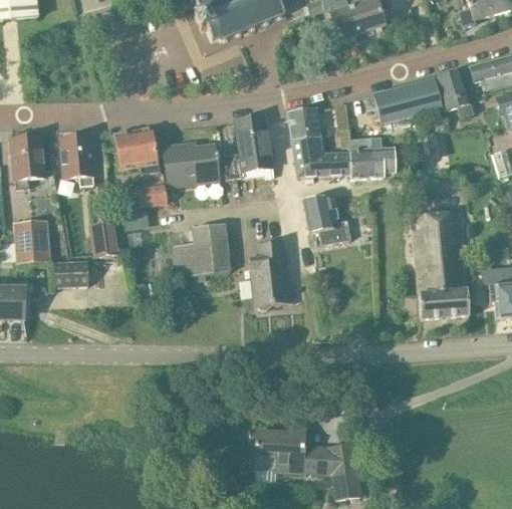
[(0,0),(0,19),(38,16),(36,0),(0,0)]
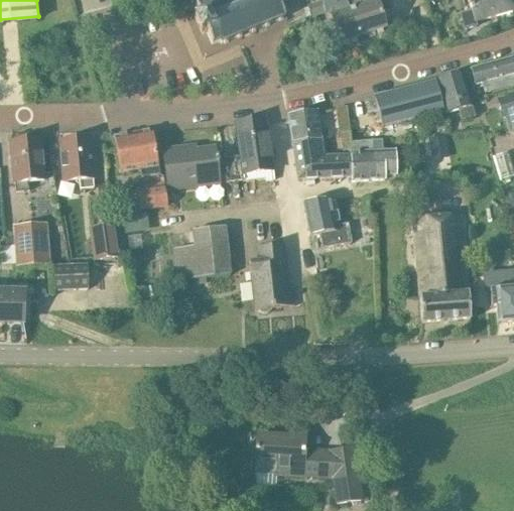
[(271,19),(280,16),(281,18),(285,16),(285,14),(286,14),(285,11),(287,10),(286,6),(284,7),(282,0),(198,0),(203,12),(198,14),(205,30),(210,29),(215,40),(221,38),(222,40),(225,39),(226,40),(230,38),(229,37),(239,33),(240,34),(244,33),(243,31),(252,28),(253,29),(257,27),(257,26),(264,23),(266,22),(267,23),(271,21),(270,20),(271,19)]
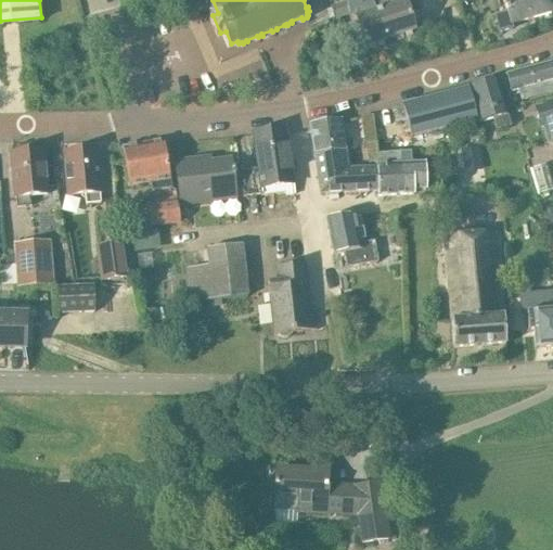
[(347,0),(332,4),(335,15),(356,9),(365,41),(414,27),(406,0),(347,0)]
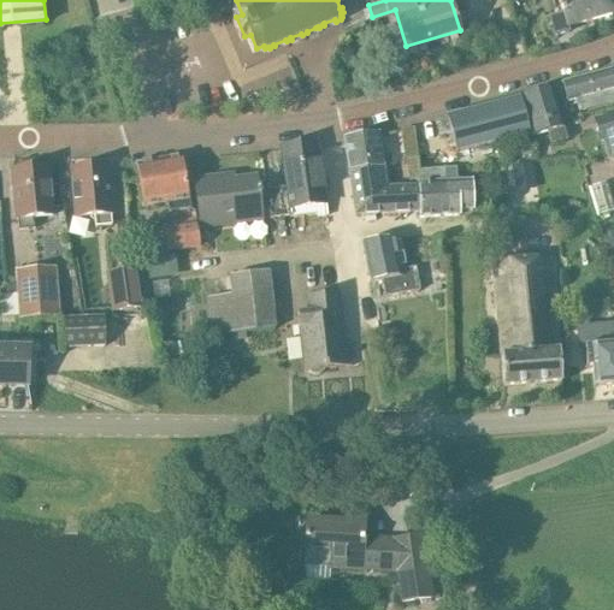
[(568,23),(613,10),(613,0),(561,0),(565,11),(551,15),(556,31),(570,28),(568,23)]
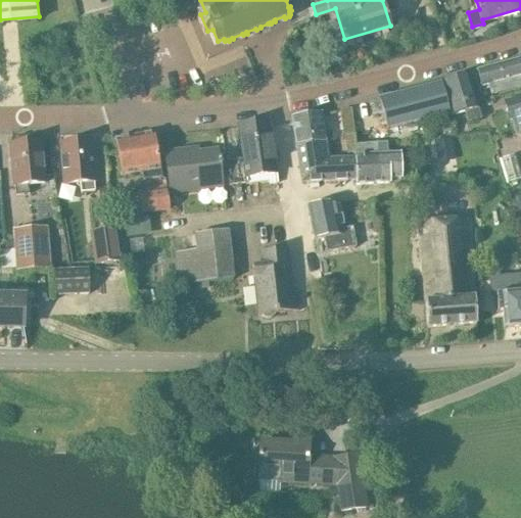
[(492,90),(520,83),(520,55),(479,66),(483,83),(490,81),(492,90)]
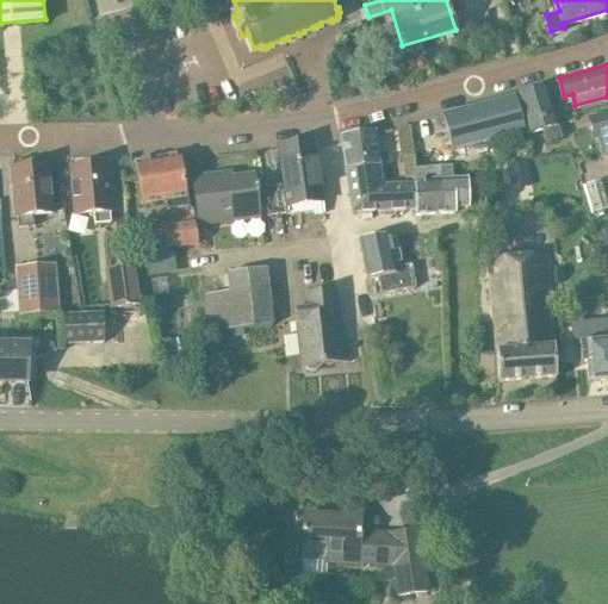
[(563,134),(554,105),(548,83),(516,93),(528,131),(545,126),(548,138),(563,134)]
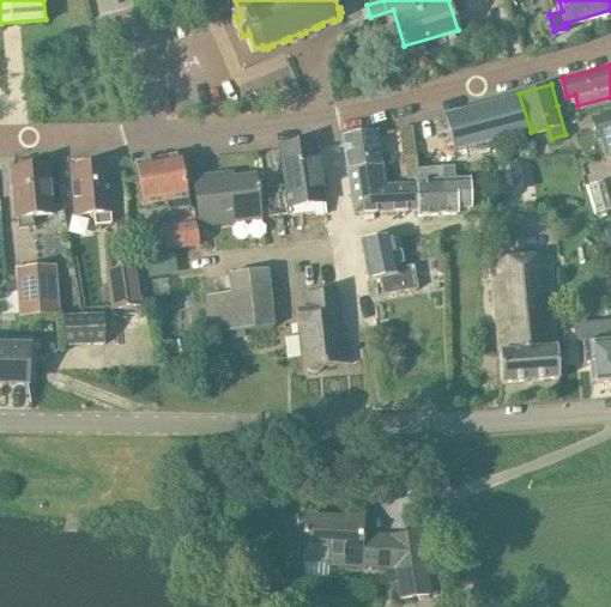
[(521,149),(532,146),(527,128),(528,128),(519,93),(447,113),(457,147),(516,131),(521,149)]
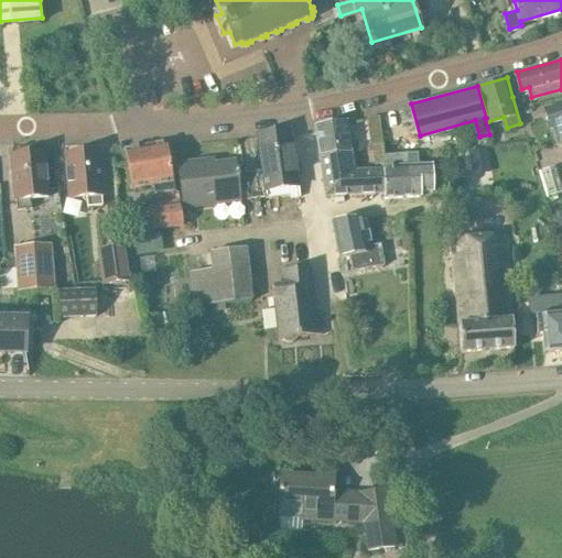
[(553,124),(561,122),(561,101),(546,106),(551,124),(553,124)]
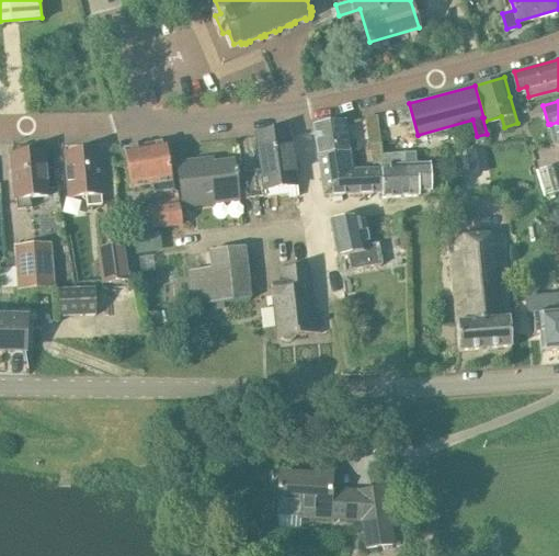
[(318,122),(316,125),(324,192),(383,189),(384,189),(384,166),(384,165),(383,166),(353,167),(345,117),(318,122)]
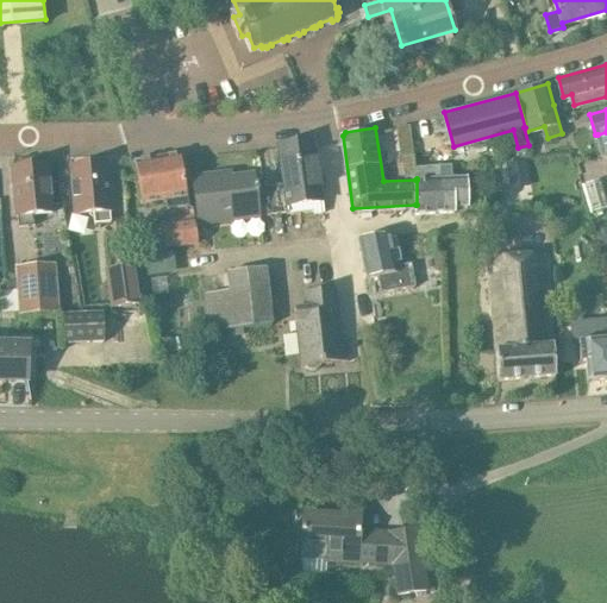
[(285,181),(266,184),(269,212),(291,208),(291,209),(314,206),(317,211),(325,208),(314,137),(279,142),(285,181)]
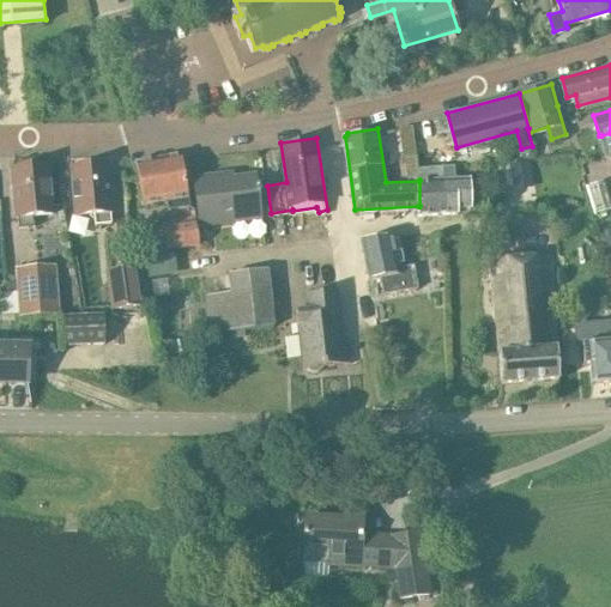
[(416,143),(403,144),(405,153),(417,152),(416,143)]
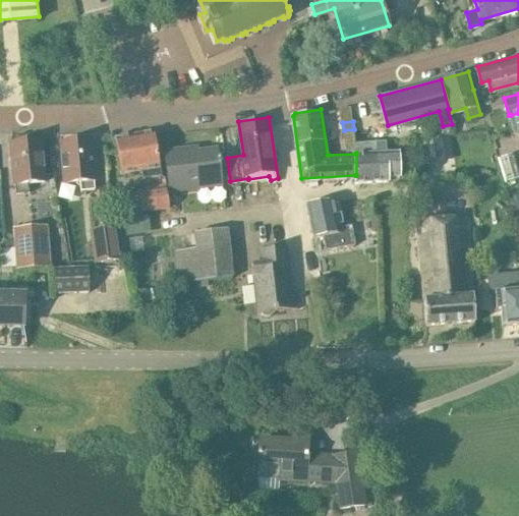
[(143,176),(162,173),(155,129),(116,135),(122,172),(142,168),(143,176)]
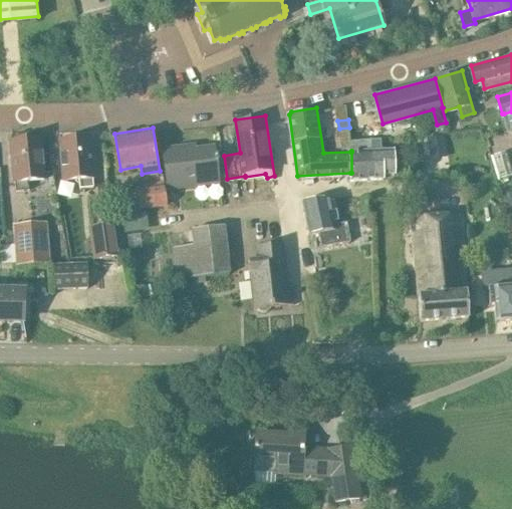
[(350,129),(340,131),(342,147),(349,146),(348,139),(351,139),(350,129)]
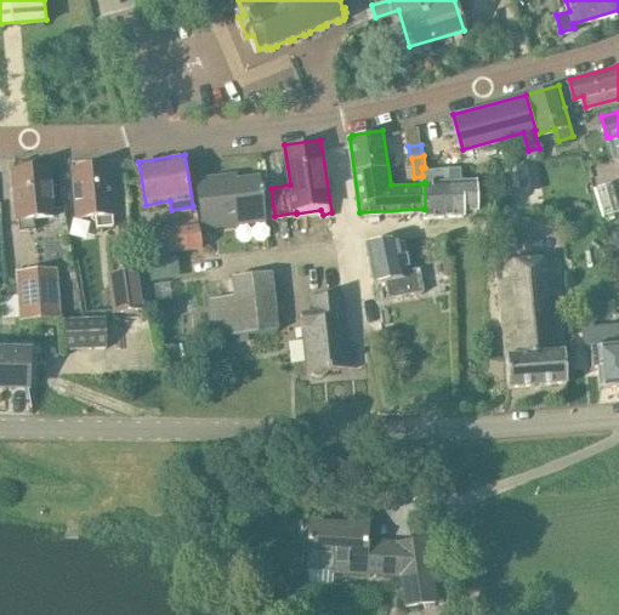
[(73,166),(78,215),(96,214),(97,225),(114,223),(113,212),(114,211),(109,163),(73,166)]
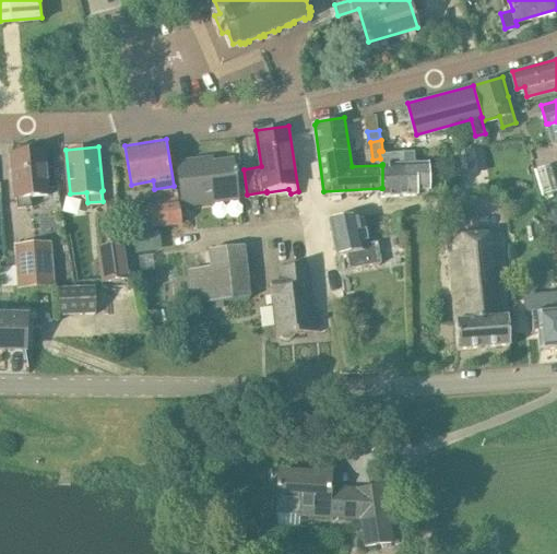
[(481,146),(469,149),(472,168),(484,167),(481,146)]
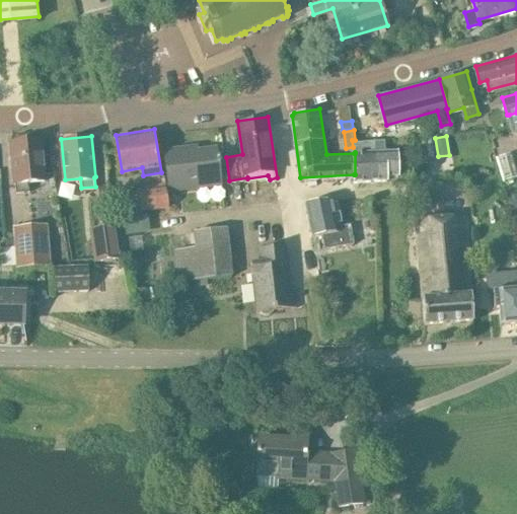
[(11,140),(15,180),(16,180),(17,190),(31,189),(30,179),(46,177),(42,137),(11,140)]
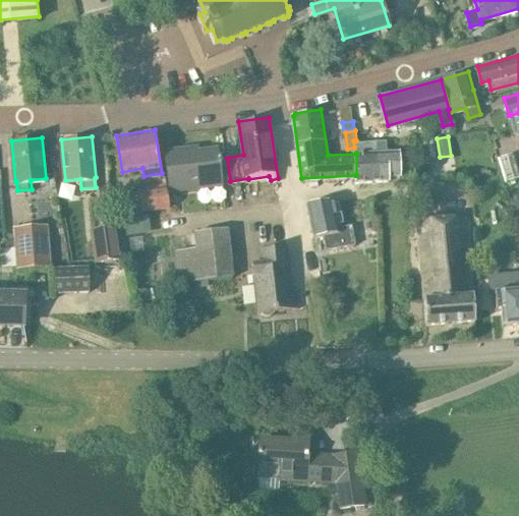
[(356,140),(353,140),(354,148),(355,154),(356,153),(356,154),(356,175),(357,180),(381,178),(381,174),(389,174),(385,145),(379,145),(378,138),(356,140)]
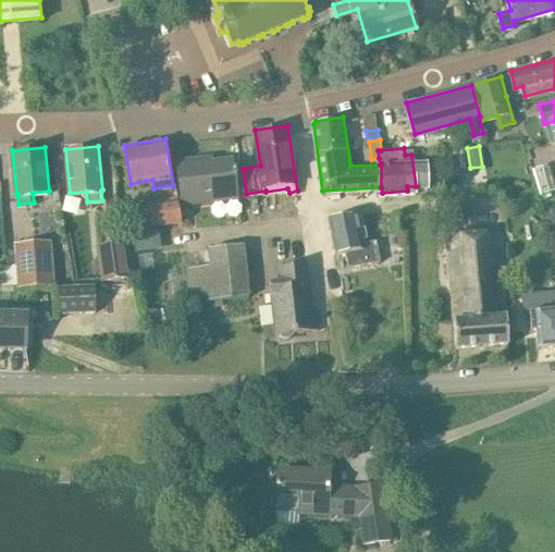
[(235,171),(237,170),(237,167),(234,167),(233,157),(198,162),(198,157),(177,160),(183,201),(238,195),(235,171)]
